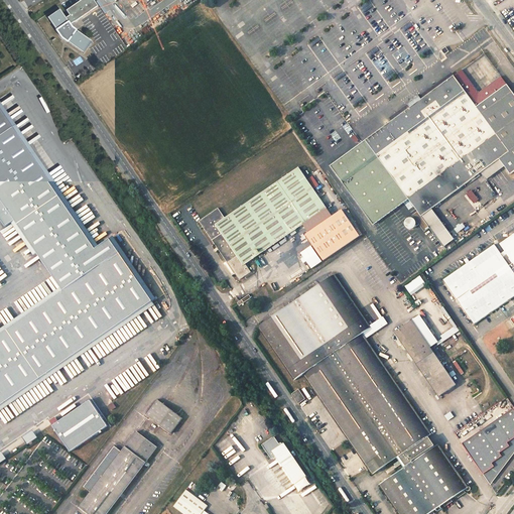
[(56,7),(44,15),(58,35),(81,50),(89,39),(69,25),(68,22),(95,4),(92,0),(74,0),(63,8),(67,13),(62,15),(56,7)]
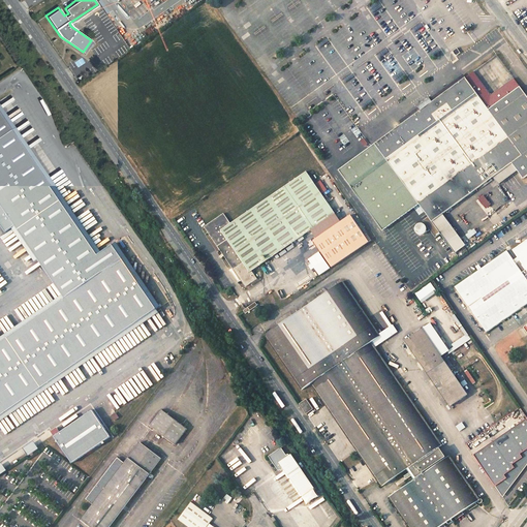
[(519,87),(513,79),(491,94),(473,71),(465,78),(488,109),(519,87)]
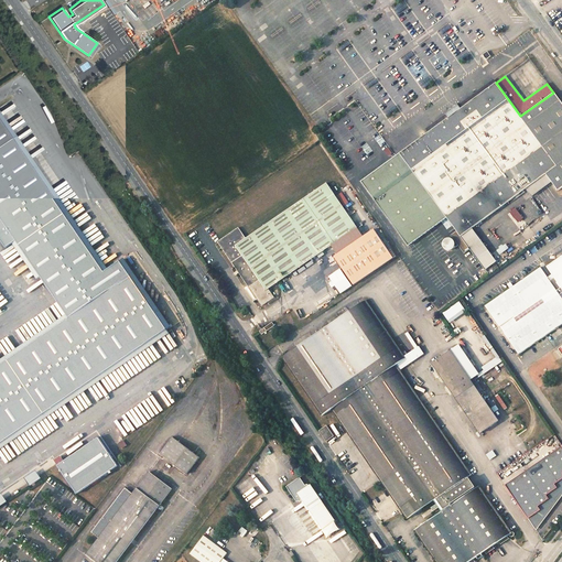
[(496,83),(493,79),(462,101),(458,104),(462,107),(496,83)]
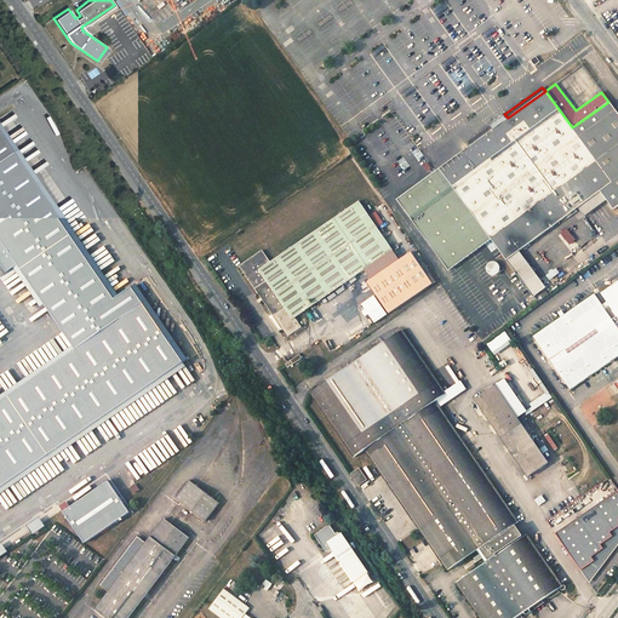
[(473,144),(398,199),(448,270),(492,239),(503,253),(497,258),(511,279),(519,274),(533,293),(545,285),(520,250),(555,225),(556,227),(572,217),(570,215),(573,212),(595,196),(601,204),(608,213),(617,205),(617,114),(608,102),(572,127),(545,91),(508,118),(504,114),(504,113),(491,122),(492,124),(496,129),(473,144)]
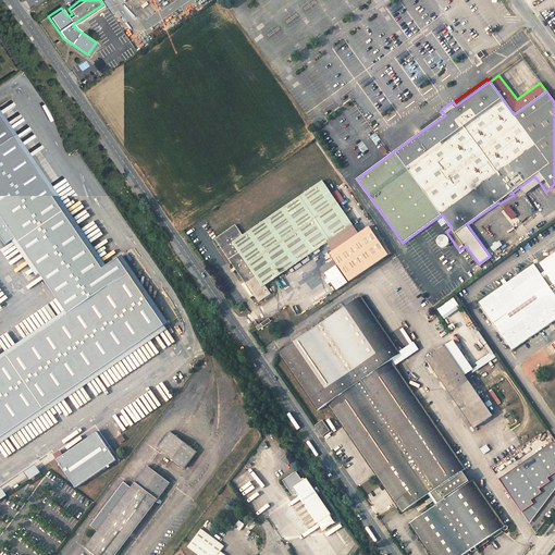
[(442,111),(422,126),(424,130),(445,115),(442,111)]
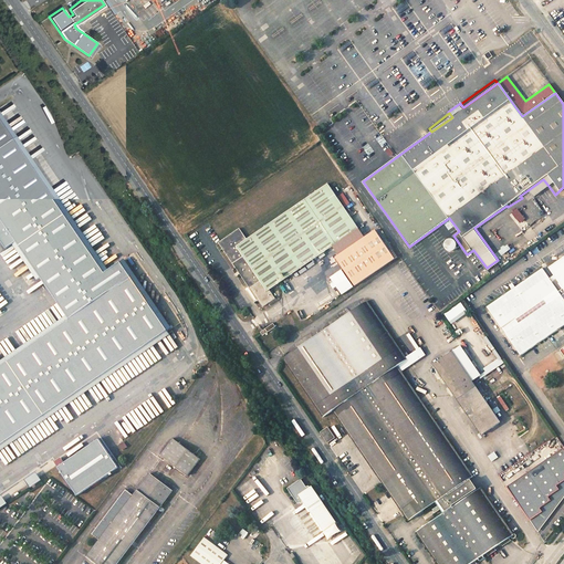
[(0,440),(166,326),(118,257),(101,269),(0,123),(0,221),(64,316),(0,361),(0,440)]
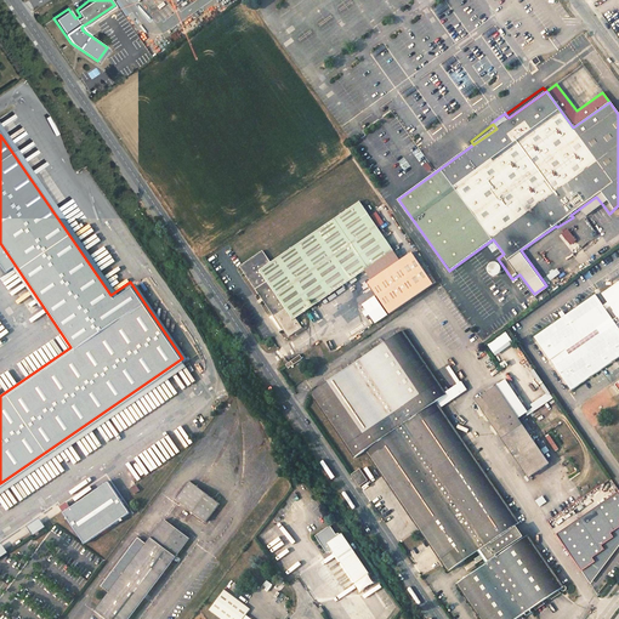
[(574,213),(580,221),(602,204),(596,197),(574,213)]
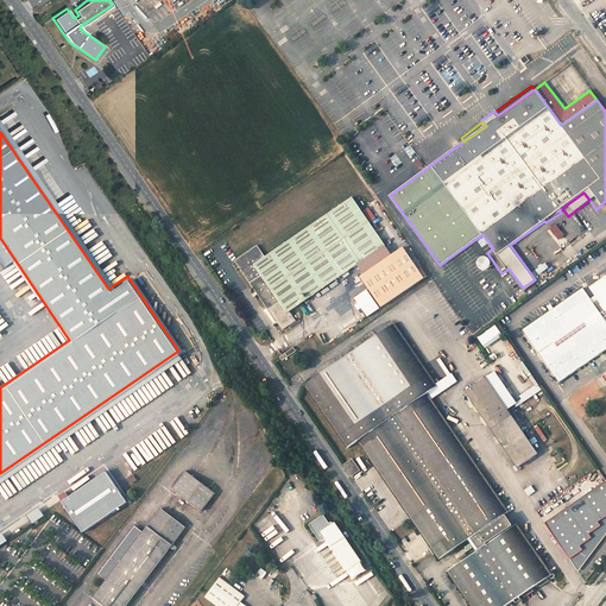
[(257,244),(234,260),(281,329),(294,320),(288,311),(384,245),(367,221),(373,216),(365,206),(359,209),(351,196),(264,256),(257,244)]
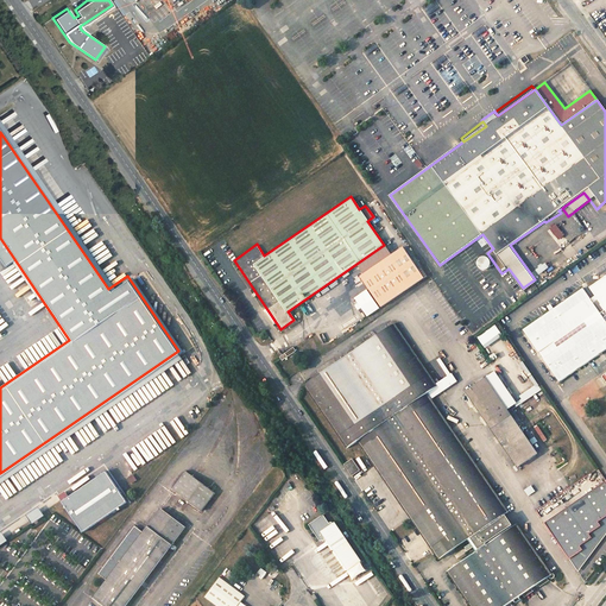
[(556,239),(563,234),(555,222),(549,226),(556,239)]
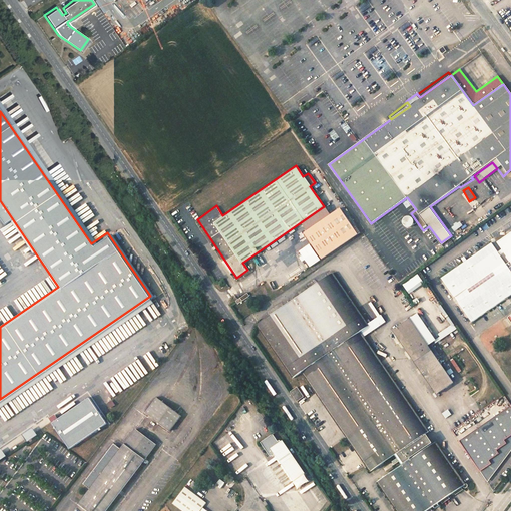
[(339,206),(303,231),(320,258),(356,232),(339,206)]
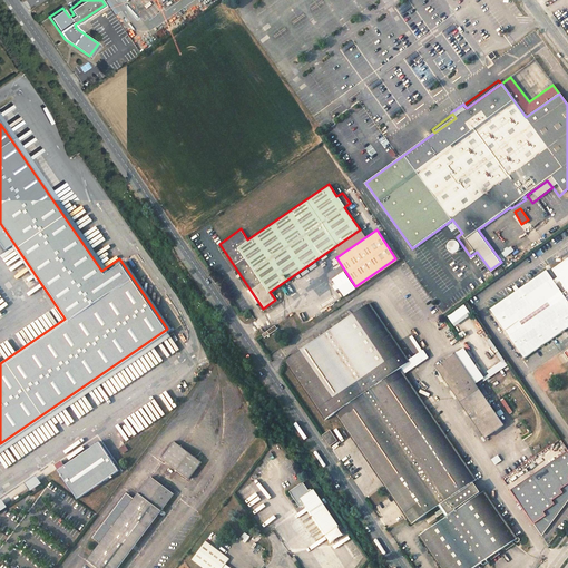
[(503,256),(513,250),(510,244),(500,251),(503,256)]
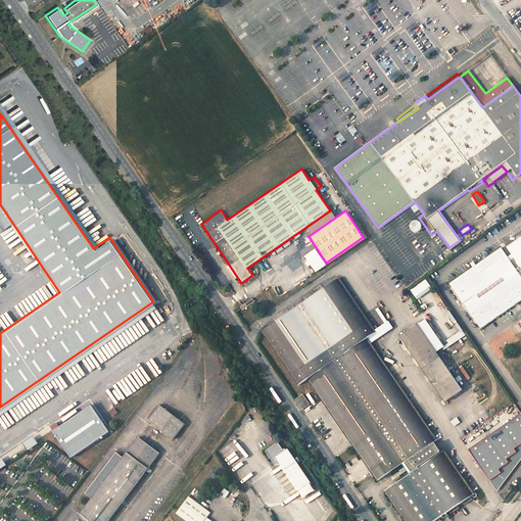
[(514,253),(511,255),(520,271),(520,232),(507,242),(514,253)]
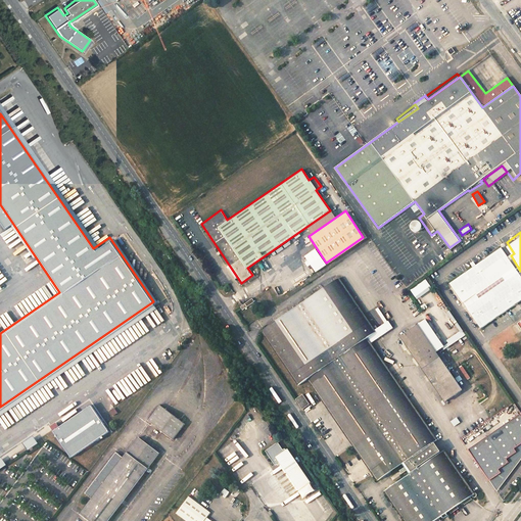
[(502,242),(451,278),(479,324),(520,294),(520,271),(511,255),(502,242)]
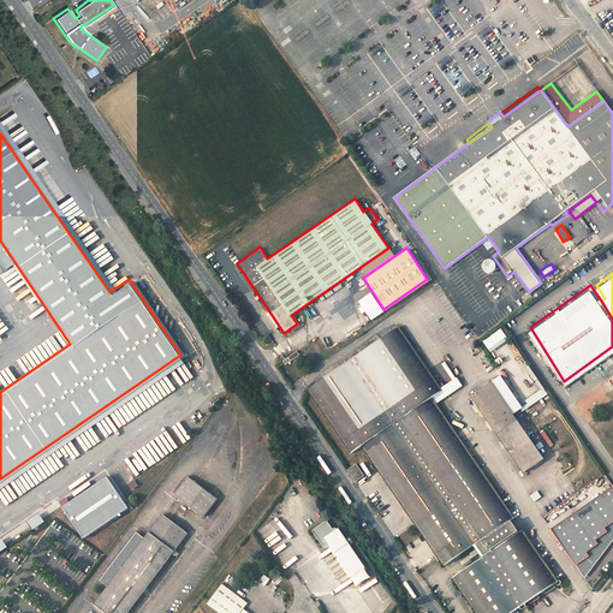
[(436,553),(445,565),(475,545),(483,557),(453,577),(477,612),(511,612),(558,581),(523,529),(521,531),(519,531),(512,519),(515,518),(433,397),(444,390),(399,326),(393,329),(391,326),(381,332),(384,335),(322,378),(320,374),(310,381),(311,385),(307,388),(350,453),(362,445),(436,553)]
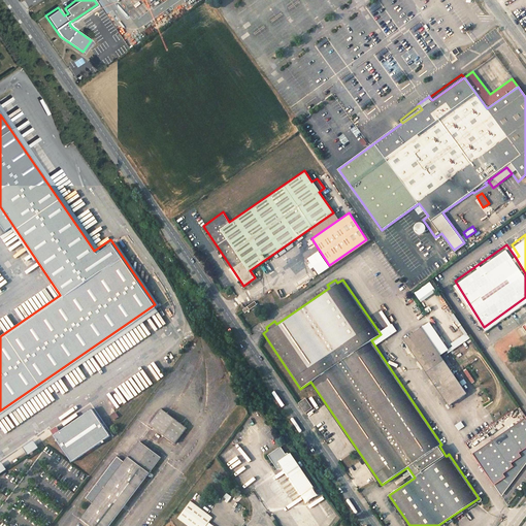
[(253,299),(241,307),(243,311),(256,302),(253,299)]
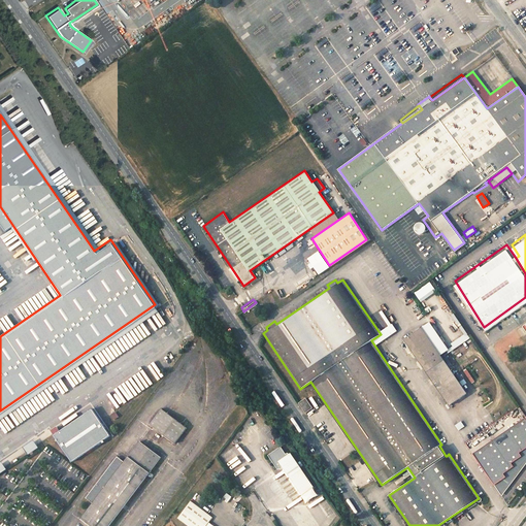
[(420,326),(403,337),(449,403),(466,393),(420,326)]
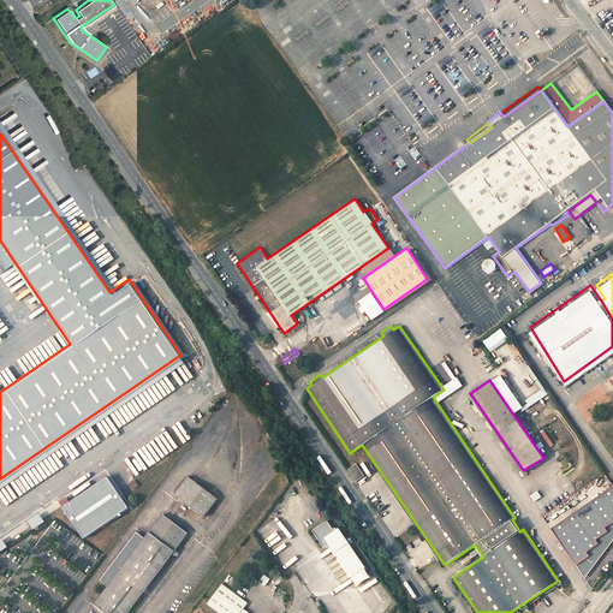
[(353,480),(361,475),(356,465),(347,471),(353,480)]
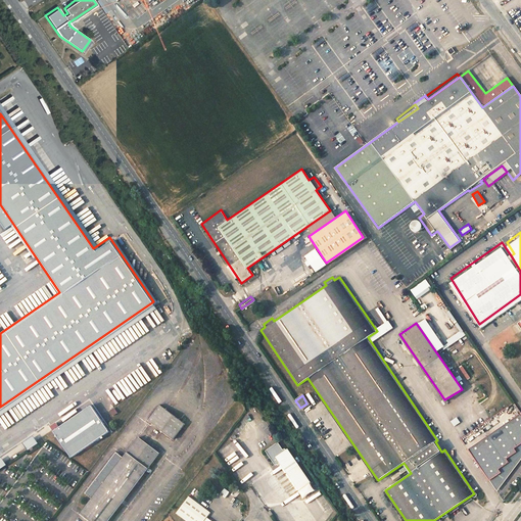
[(89,400),(50,427),(69,458),(109,431),(89,400)]
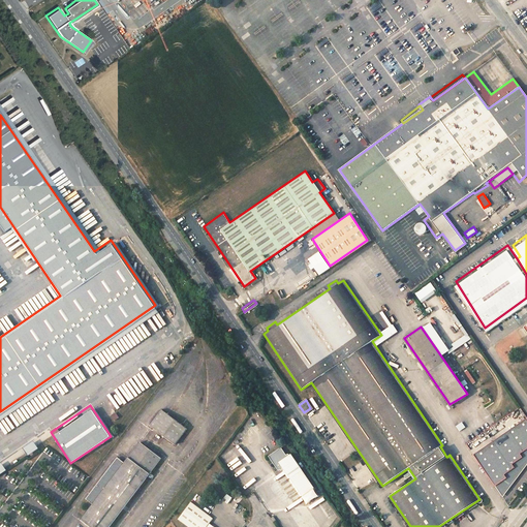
[(160,409),(149,425),(174,444),(186,429),(160,409)]
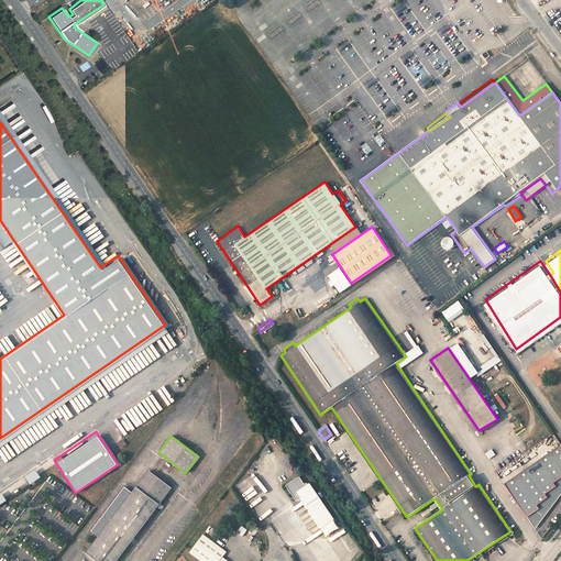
[(119,446),(125,442),(123,437),(117,440),(119,446)]
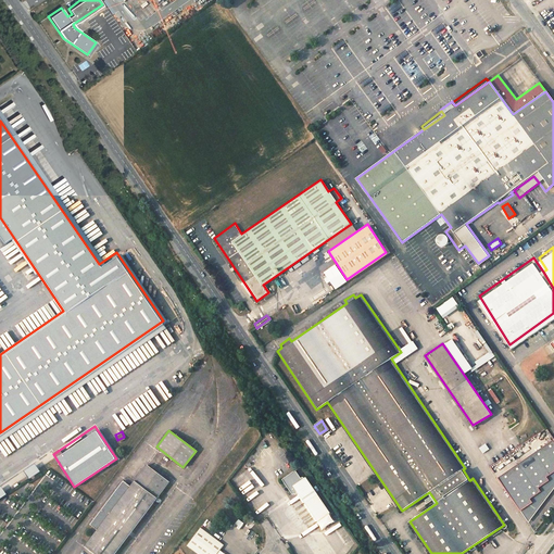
[(553,440),(552,437),(495,476),(526,520),(553,482),(553,440)]
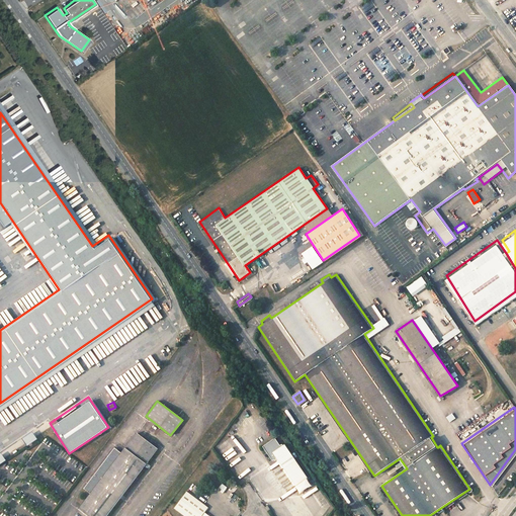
[(448,421),(454,417),(451,412),(445,416),(448,421)]
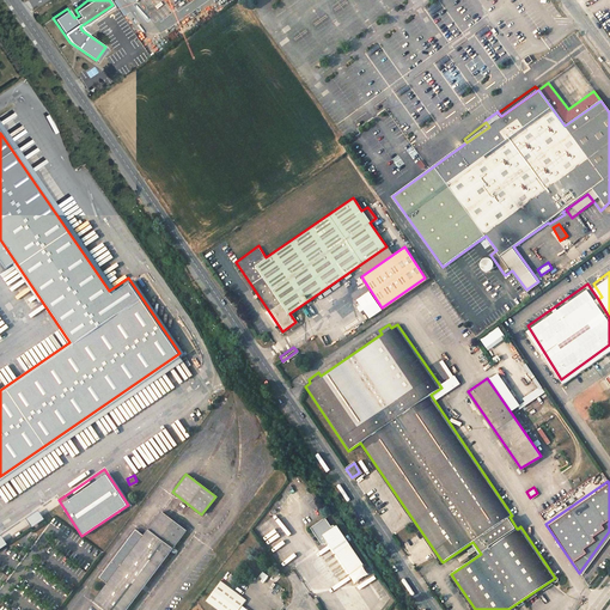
[(35,508),(23,516),(28,524),(41,516),(35,508)]
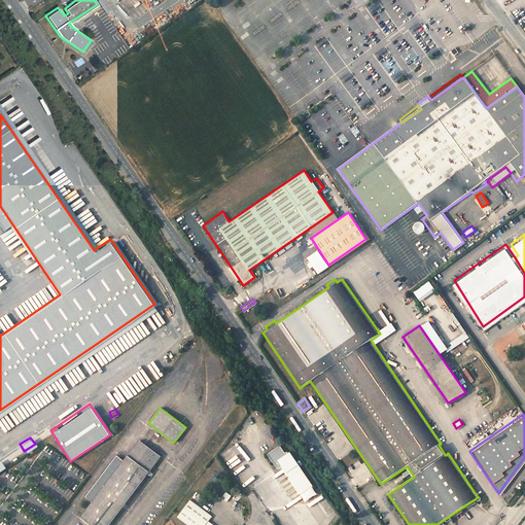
[(88,524),(107,524),(160,457),(138,441),(123,461),(114,455),(83,496),(91,502),(78,518),(88,524)]
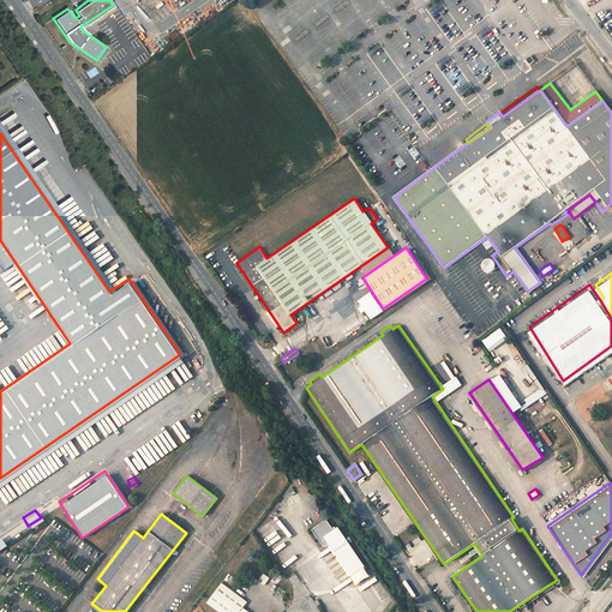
[(330,543),(353,576),(366,568),(336,525),(334,525),(333,523),(331,523),(330,525),(324,516),(310,527),(321,541),(322,540),(323,541),(324,543),(330,543)]
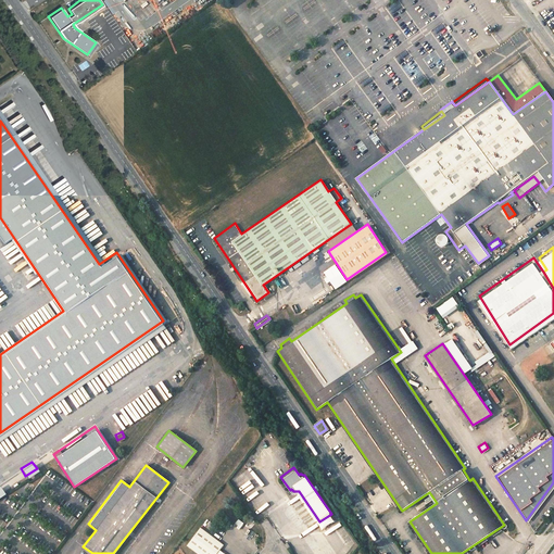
[(218,543),(197,526),(183,544),(196,553),(222,553),(215,549),(218,543)]
